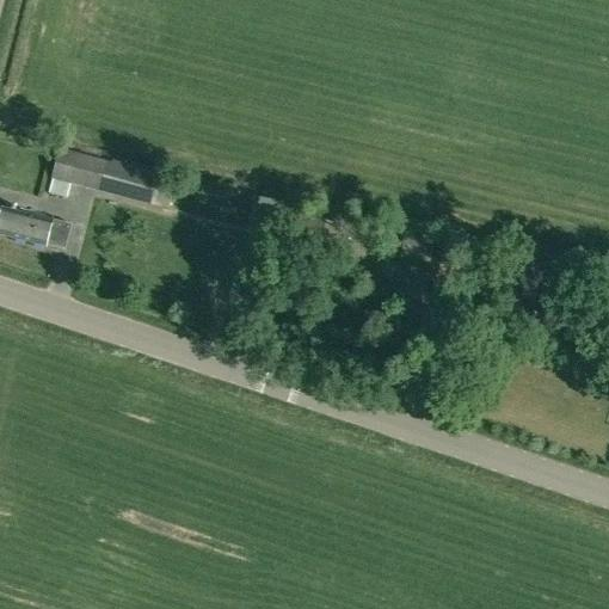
[(68,180),(148,202),(157,172),(109,159),(108,162),(59,149),(48,191),(65,196),(68,180)]
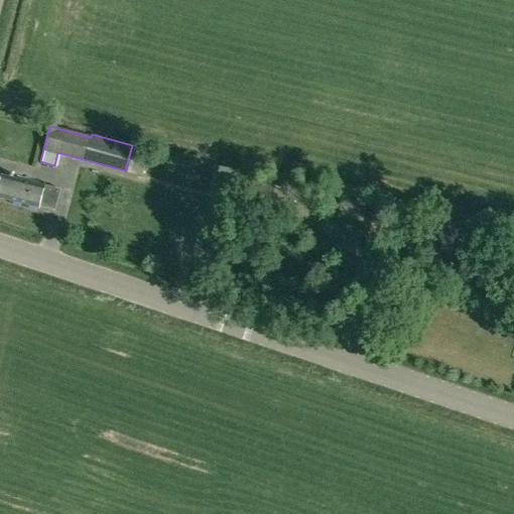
[(44,184),(3,173),(0,184),(0,197),(38,207),(39,205),(55,210),(60,188),(44,184)]
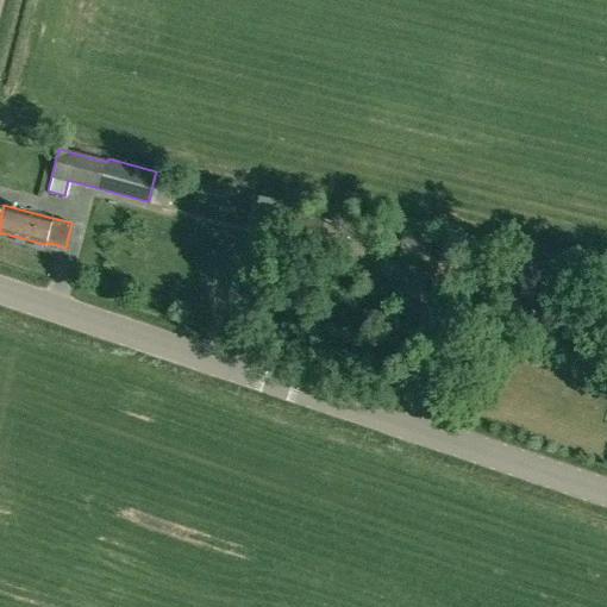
[(401,230),(398,255),(427,260),(431,236),(401,230)]
